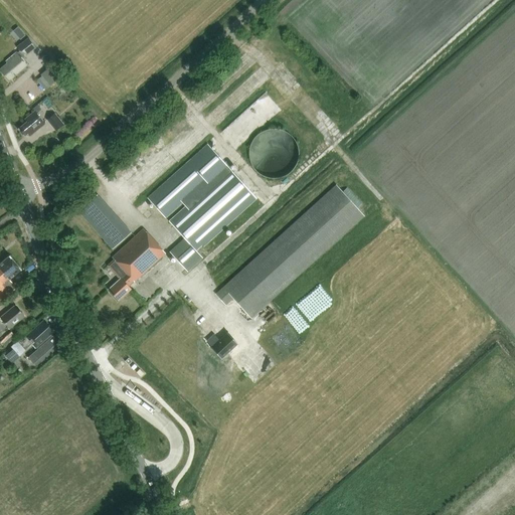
[(27,65),(22,58),(34,47),(26,38),(16,46),(19,51),(17,53),(16,52),(6,61),(7,63),(0,68),(0,70),(9,80),(27,65)]
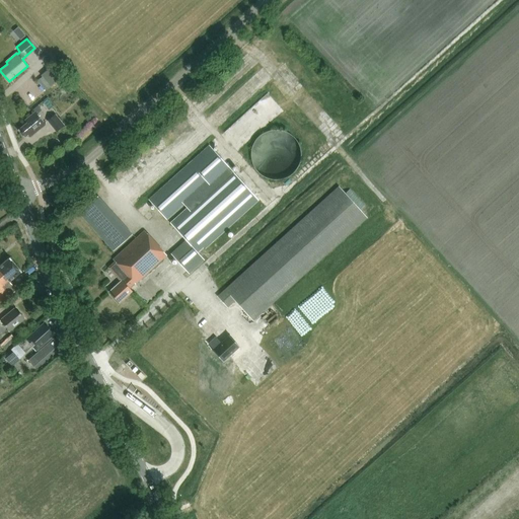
[(48,70),(41,75),(49,86),(56,81),(48,70)]
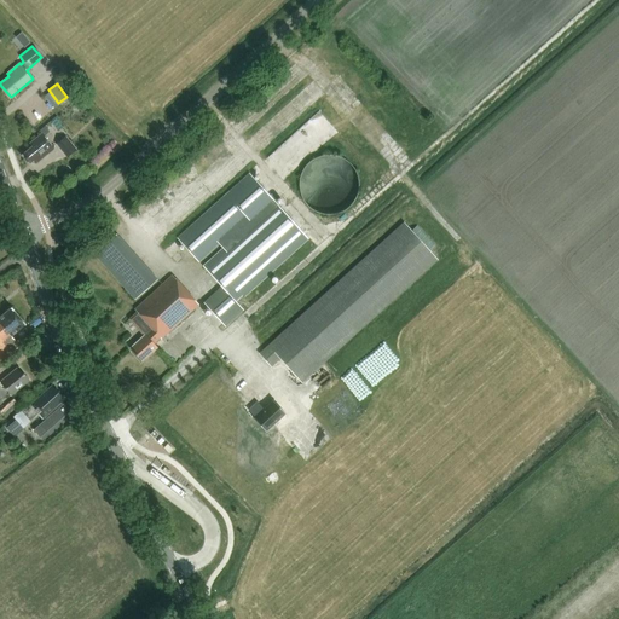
[(45,126),(39,131),(42,133),(44,137),(48,132),(50,132),(45,126)]
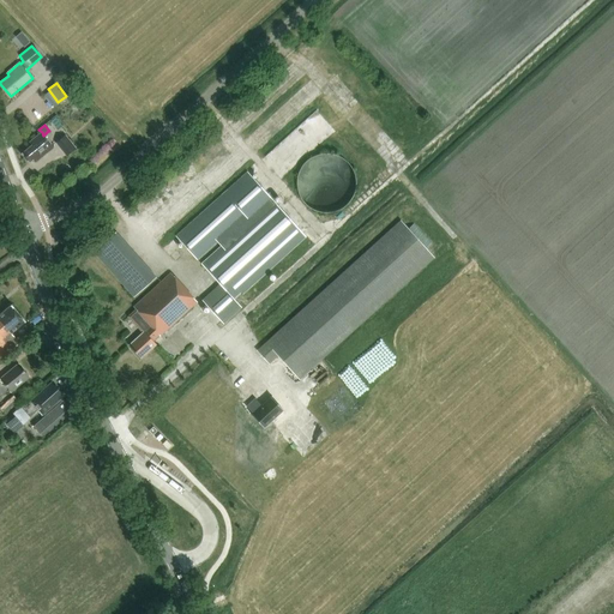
[(31,145),(22,154),(29,163),(32,160),(35,162),(53,148),(43,136),(42,132),(29,143),(31,145)]
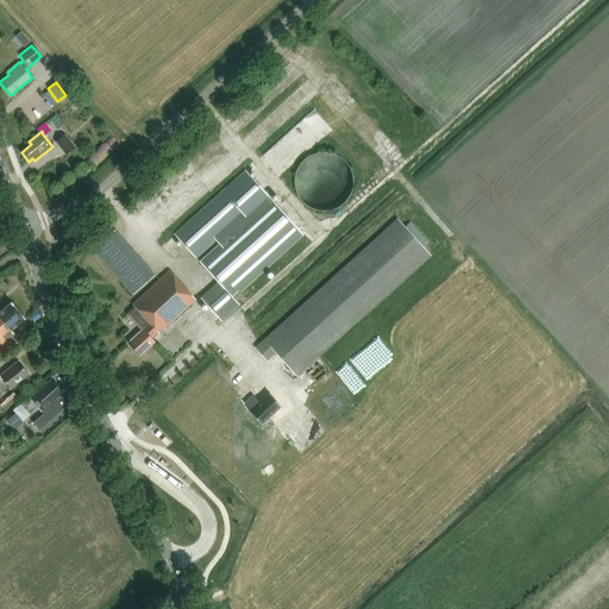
[(64,133),(55,142),(64,154),(75,146),(64,133)]
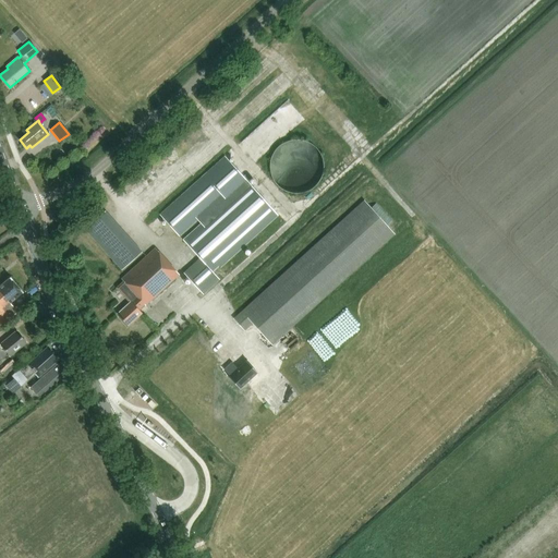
[(225,156),(160,215),(180,235),(197,219),(201,223),(246,181),(247,180),(225,156)]
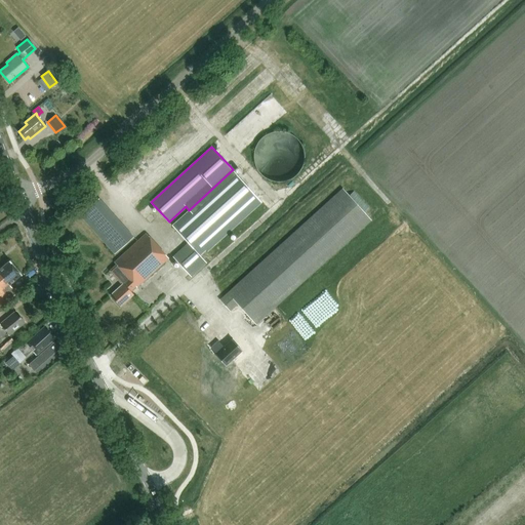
[(189,210),(172,226),(188,242),(200,255),(201,256),(260,202),(232,170),(189,210)]
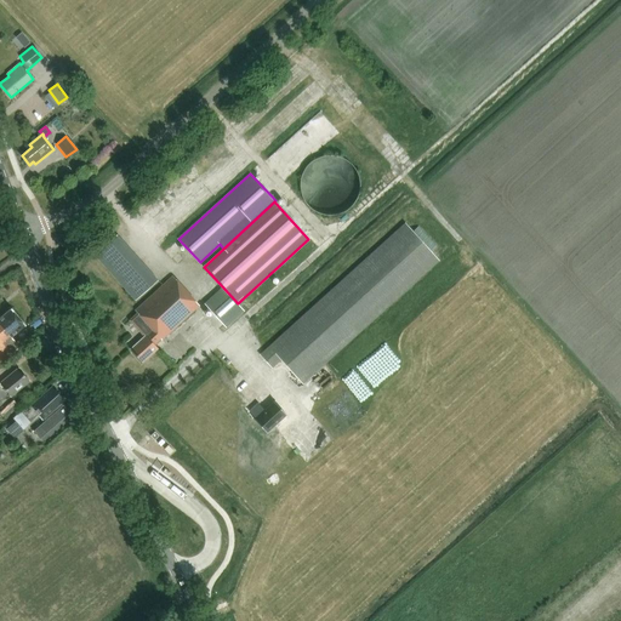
[(325,364),(439,260),(432,251),(414,232),(405,222),(263,351),(260,354),(261,354),(272,368),(280,359),(303,385),(325,364)]
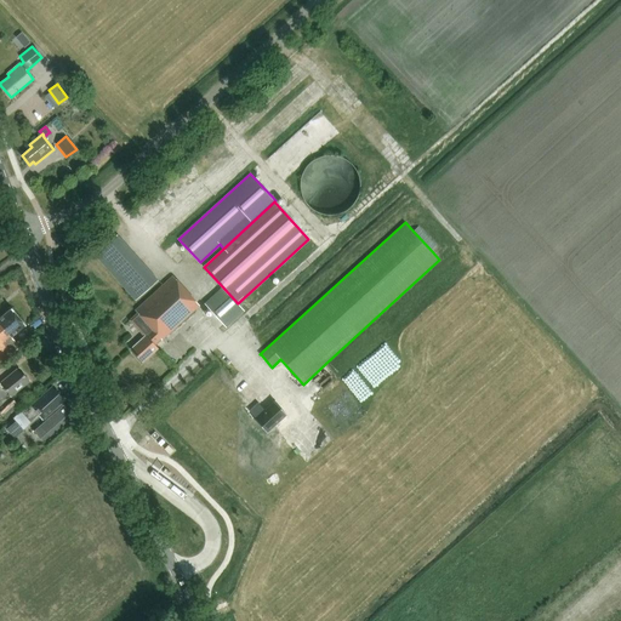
[(93,255),(135,300),(157,279),(117,234),(93,255)]
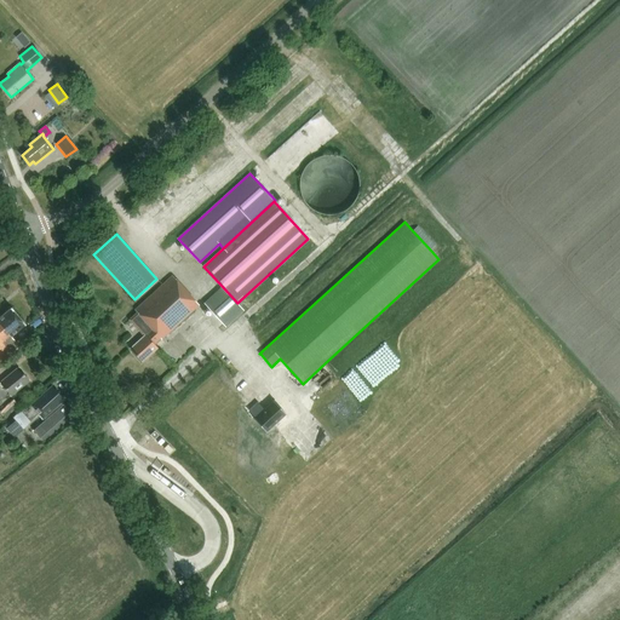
[(158,348),(155,345),(199,305),(172,275),(135,310),(137,313),(130,320),(144,336),(130,349),(142,361),(158,348)]
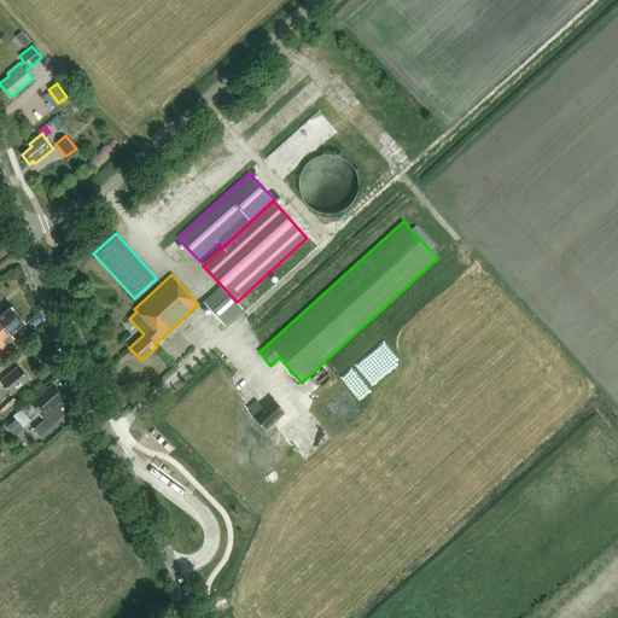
[(221,285),(203,302),(226,326),(244,309),(237,302),(235,301),(221,285)]
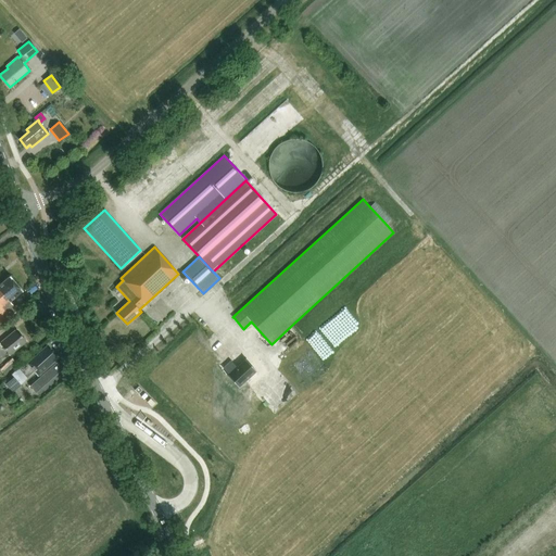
[(0,320),(15,308),(10,302),(23,291),(10,276),(0,283),(0,320)]
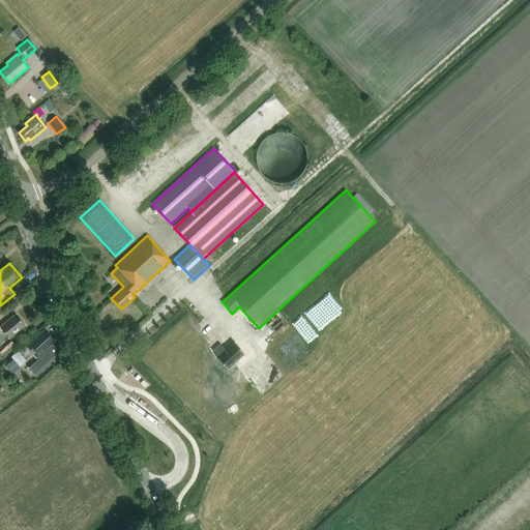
[(25,325),(16,314),(0,326),(9,339),(25,325)]
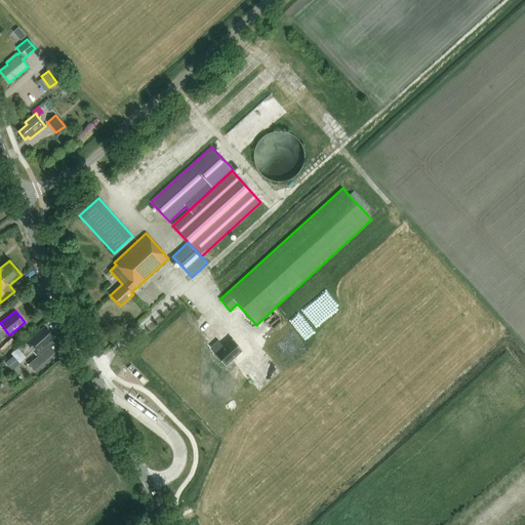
[(22,344),(10,354),(12,356),(17,362),(32,350),(34,351),(37,354),(38,356),(34,360),(38,364),(57,348),(58,349),(59,349),(52,340),(54,338),(44,327),(27,342),(24,346),(22,344)]
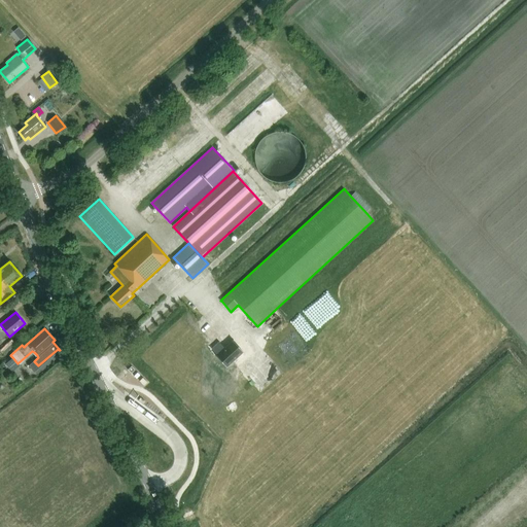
[(0,346),(5,353),(18,344),(12,338),(0,346)]
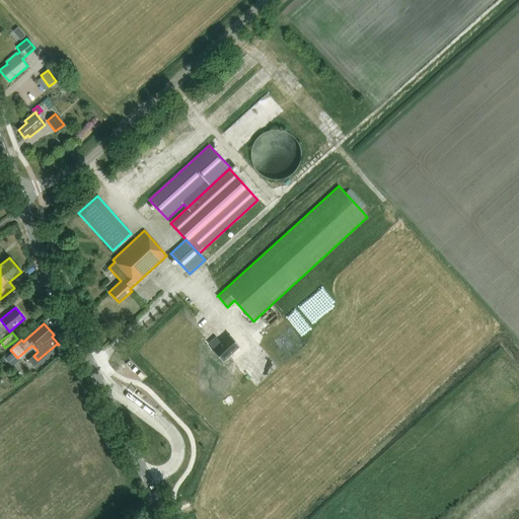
[(229,335),(212,350),(223,362),(240,347),(229,335)]
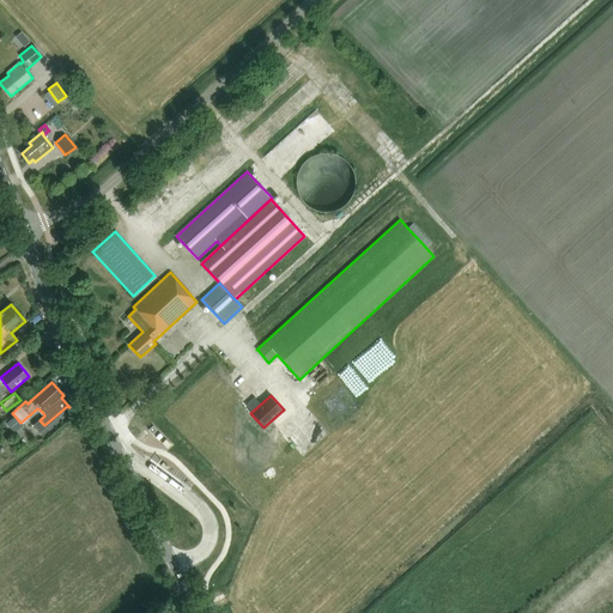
[(14,416),(6,423),(14,432),(23,424),(20,423),(14,416)]
